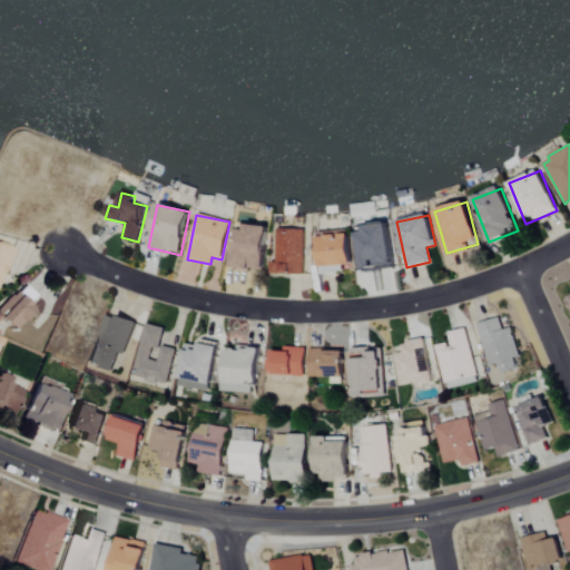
[(267,226),(236,225),(234,269),(265,272),(267,226)]
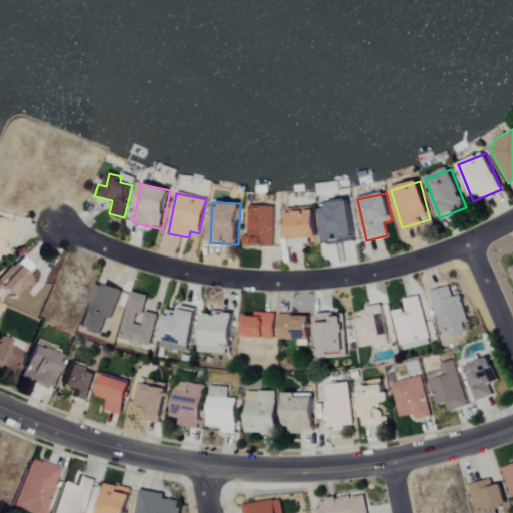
[(351,203),(322,206),(326,242),(354,239),(351,203)]
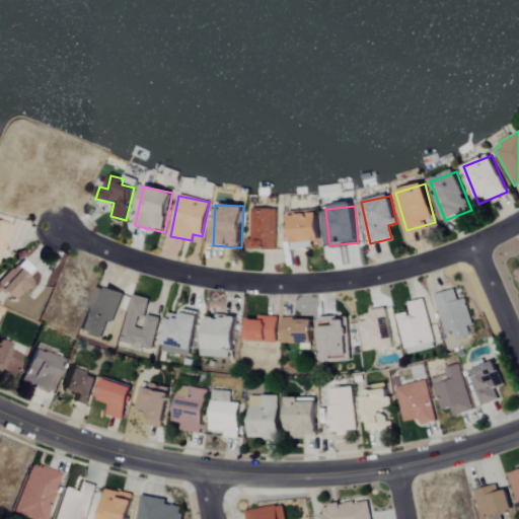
[(275,250),(276,210),(251,209),(249,249),(275,250)]
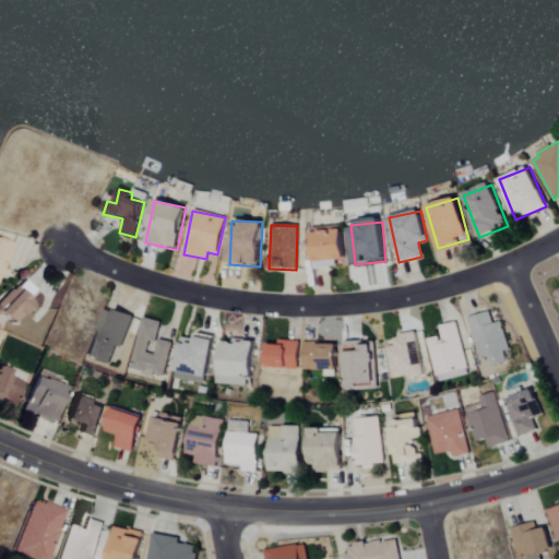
[(313,270),(333,269),(333,261),(344,260),(343,228),(311,229),(313,270)]
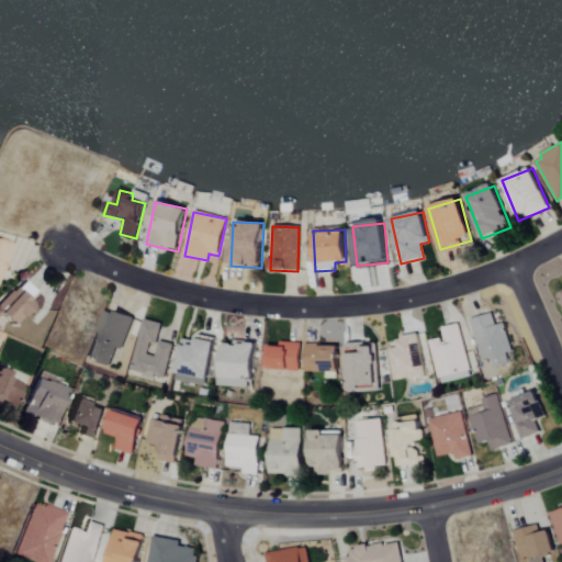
[(0,274),(10,245),(0,240),(0,274)]
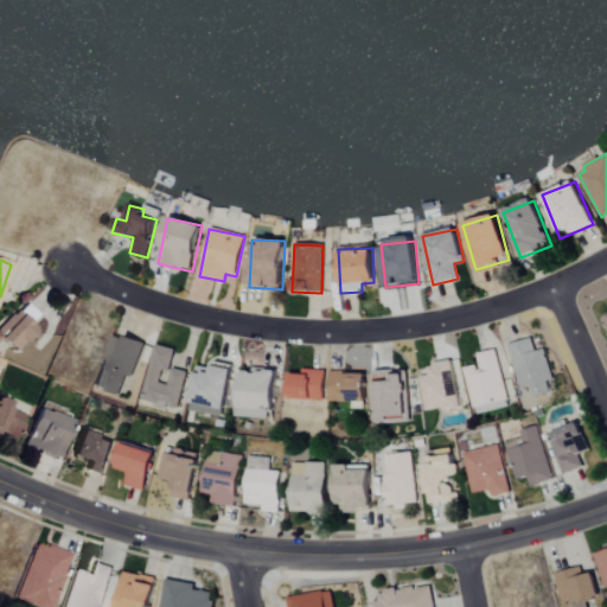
[(144,346),(112,334),(93,388),(117,397),(125,376),(132,378),(144,346)]
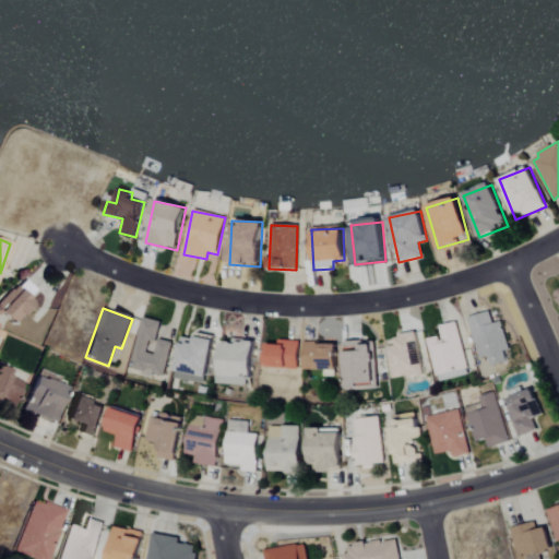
[(509,352),(501,322),(491,324),(488,312),(467,318),(478,359),(487,357),(489,367),(506,363),(503,354),(509,352)]
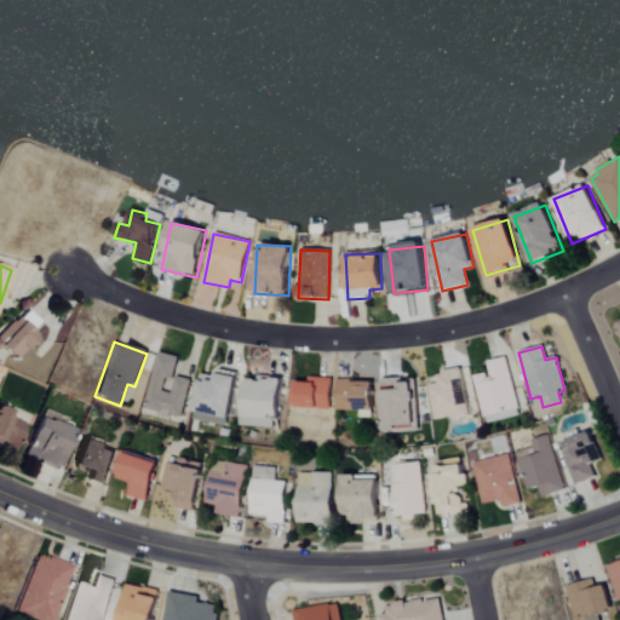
[(178,357),(156,352),(144,411),(182,419),(190,380),(174,377),(171,394),(162,391),(165,379),(172,380),(178,357)]
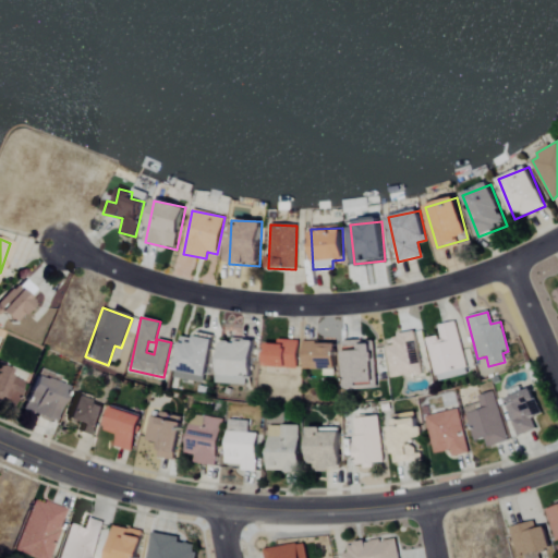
[(425,338),(435,381),(465,375),(455,322),(437,326),(439,336),(425,338)]
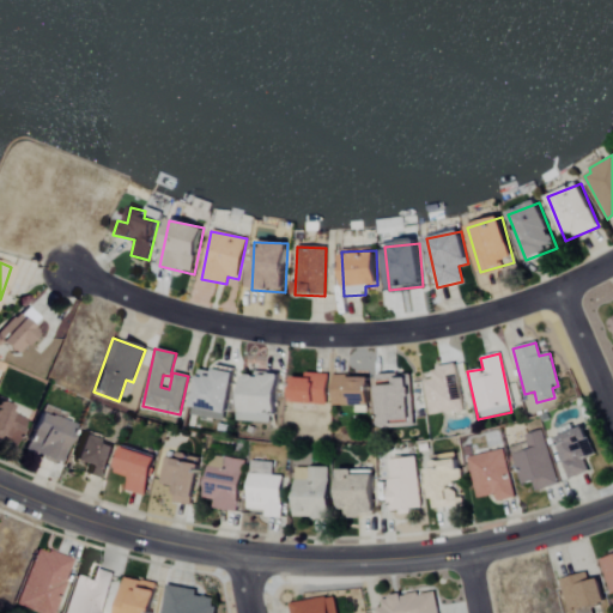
[(431,417),(463,411),(455,365),(423,371),(431,417)]
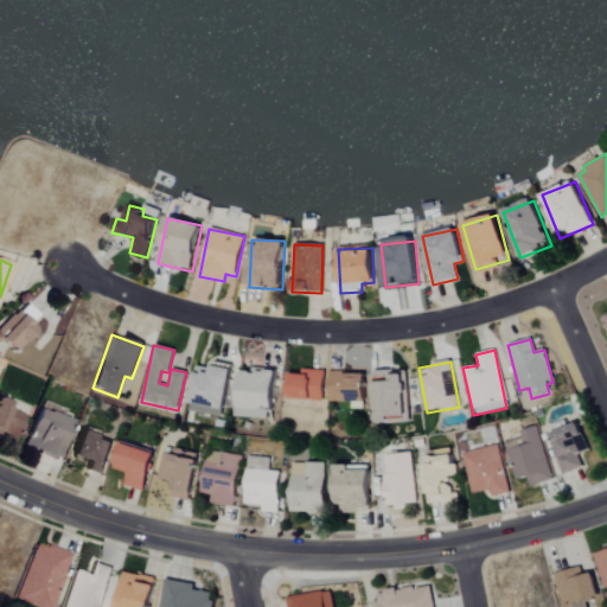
[(223,419),(232,371),(212,366),(211,370),(197,366),(187,411),(223,419)]
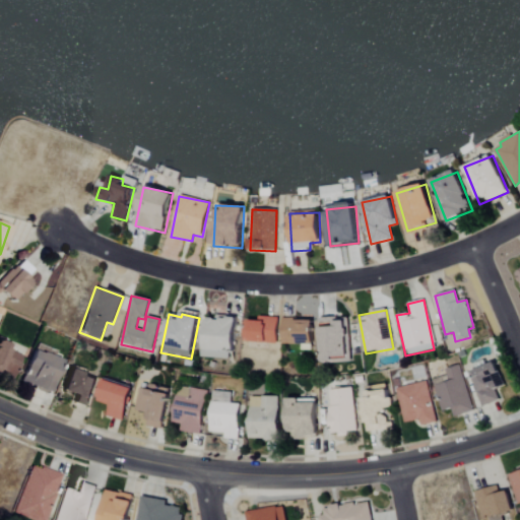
[(205,317),(203,359),(234,360),(236,319),(205,317)]
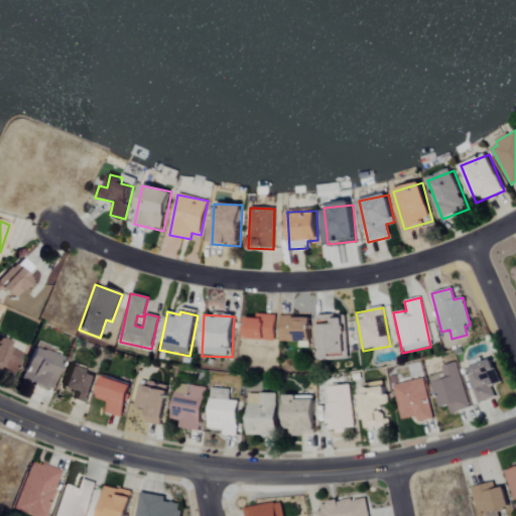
[(274,341),(275,315),(256,314),(256,318),(245,317),(244,340),(274,341)]
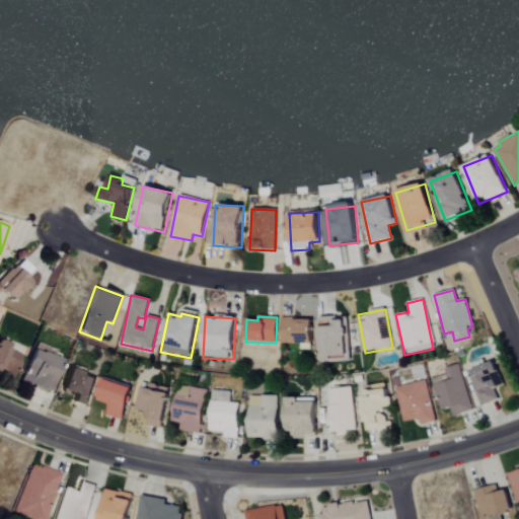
[(320,363),(349,362),(347,318),(319,318),(320,363)]
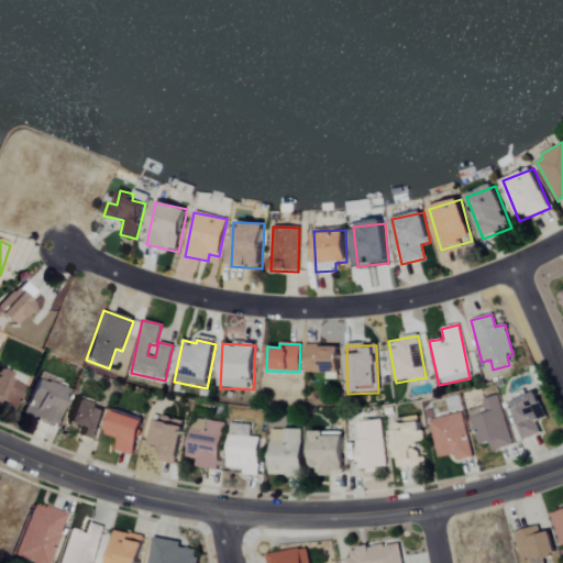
[(22,386),(6,379),(8,374),(0,370),(0,404),(13,409),(22,386)]
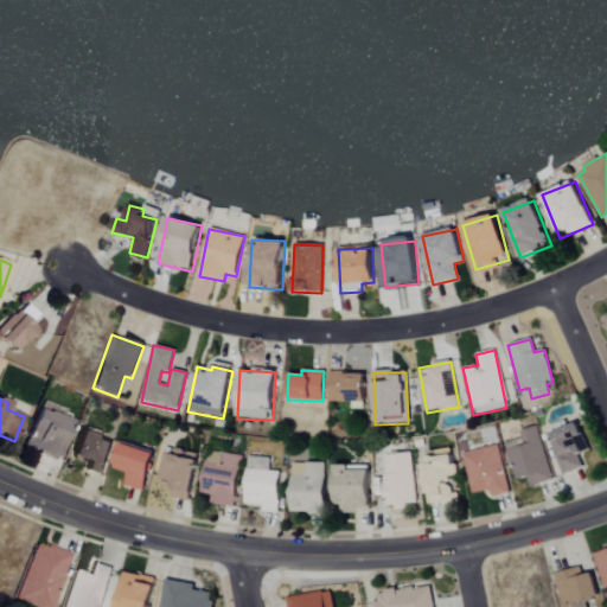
[(23,448),(58,459),(70,420),(59,417),(62,409),(38,401),(23,448)]
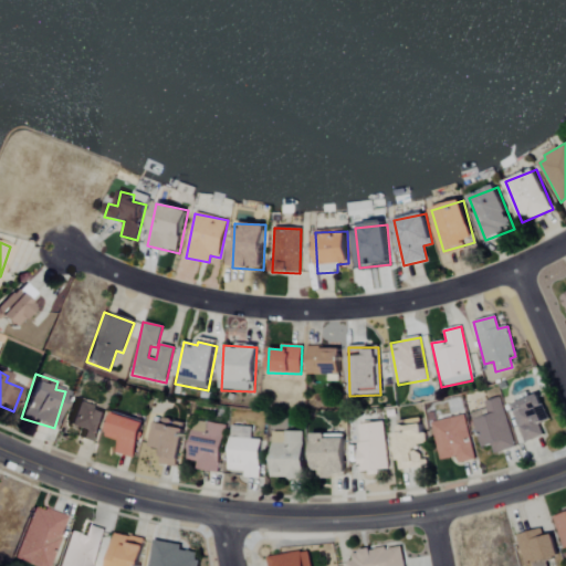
[(548,421),(540,396),(513,405),(524,442),(543,437),(540,423),(548,421)]
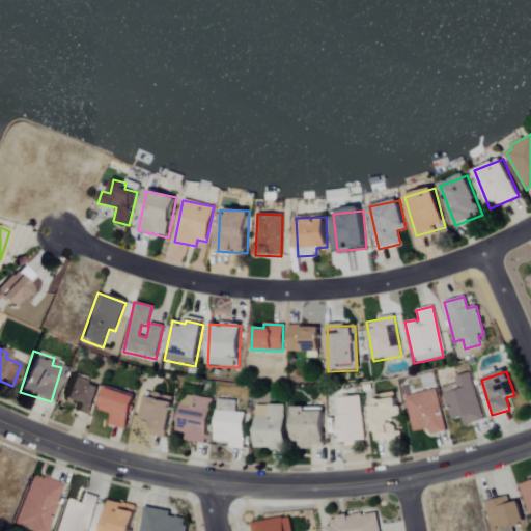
[(483,420),(469,373),(454,378),(459,391),(443,396),(451,421),(459,418),(463,426),(483,420)]
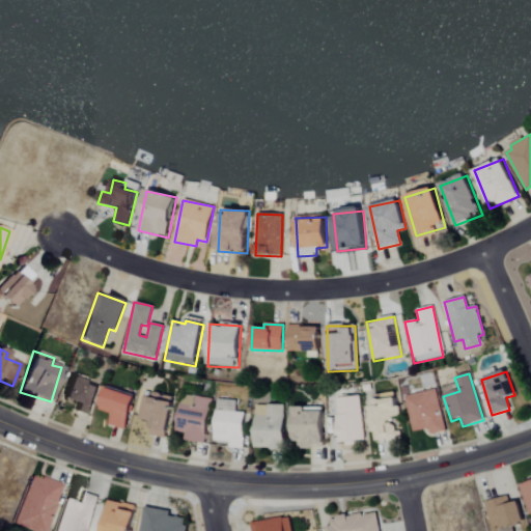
[(98,384),(67,378),(62,401),(76,404),(74,414),(90,417),(98,384)]
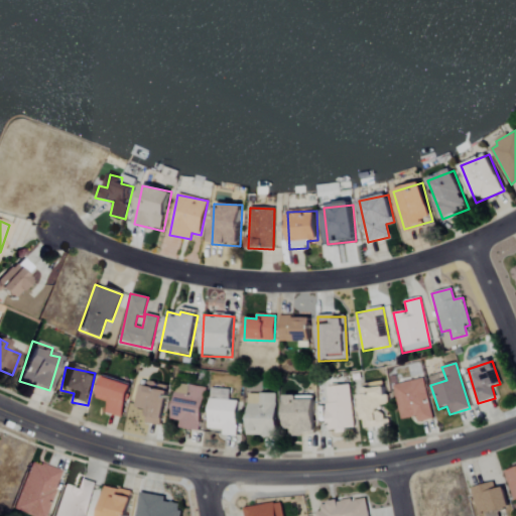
[(131,385),(102,377),(96,399),(108,403),(105,414),(122,418),(131,385)]
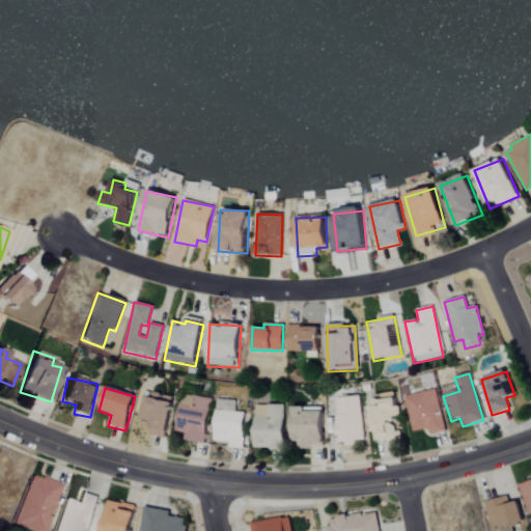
[(445,432),(436,390),(404,397),(412,432),(428,428),(429,436),(445,432)]
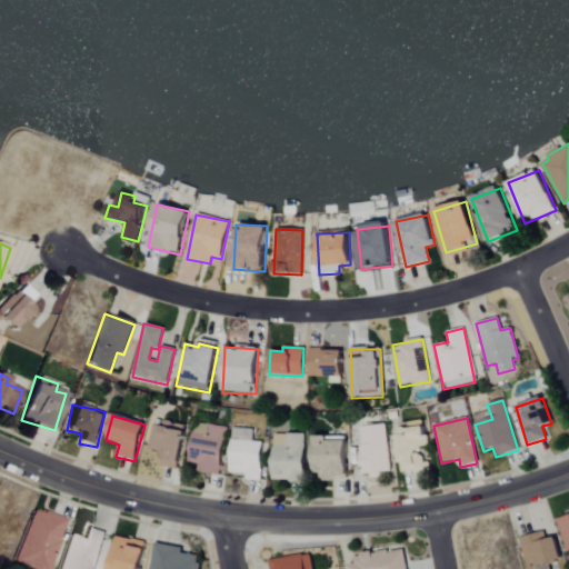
[(159,466),(177,470),(186,428),(155,420),(148,449),(162,452),(159,466)]
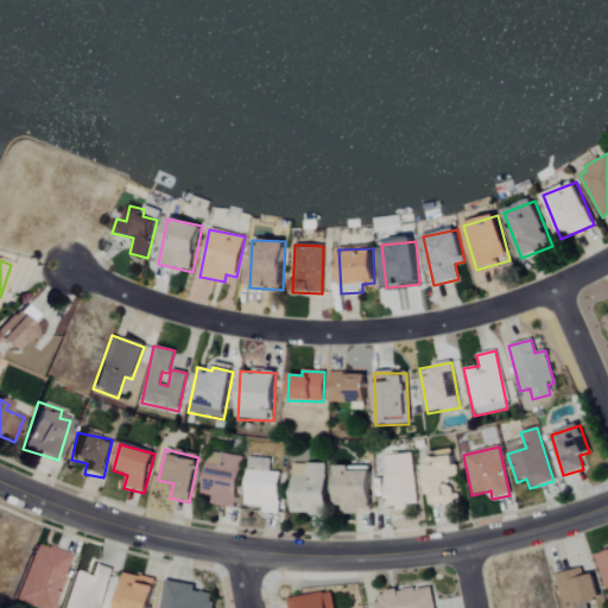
[(426,505),(451,502),(449,479),(456,477),(454,450),(435,451),(436,462),(423,463),(426,505)]
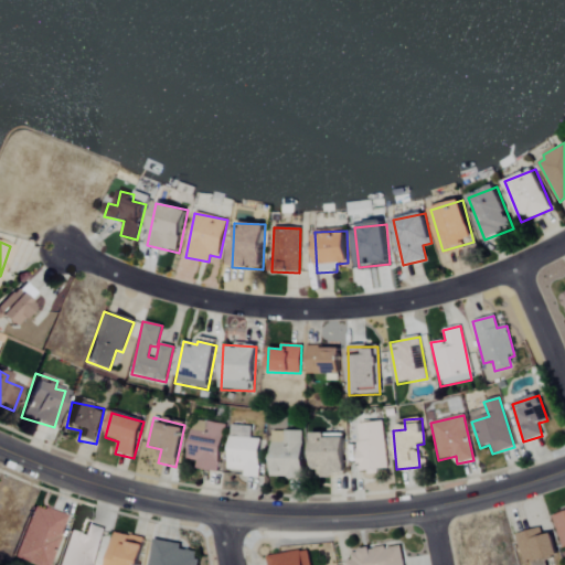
[(185,459),(196,461),(195,469),(216,472),(225,425),(193,419),(185,459)]
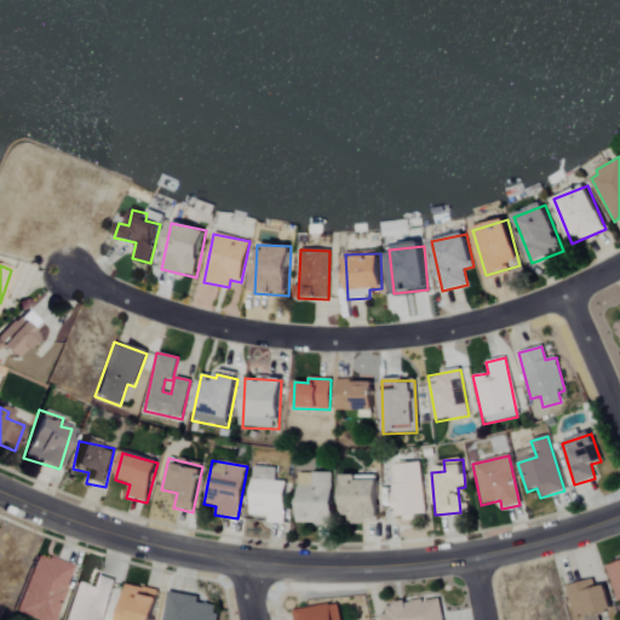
[(390,466),(396,518),(405,517),(405,520),(426,517),(422,463),(390,466)]
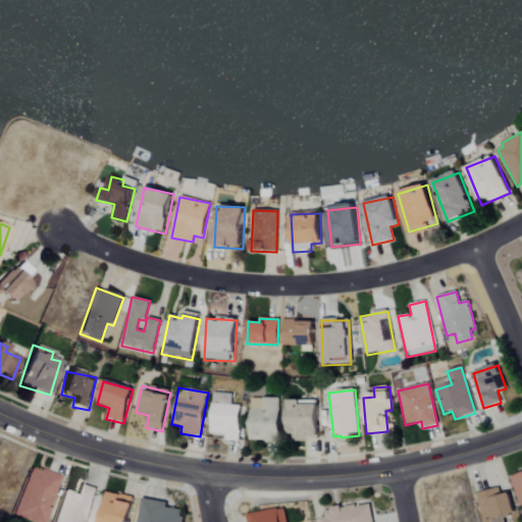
[(240,406),(231,406),(231,395),(212,394),(210,434),(225,435),(224,441),(239,441),(240,406)]
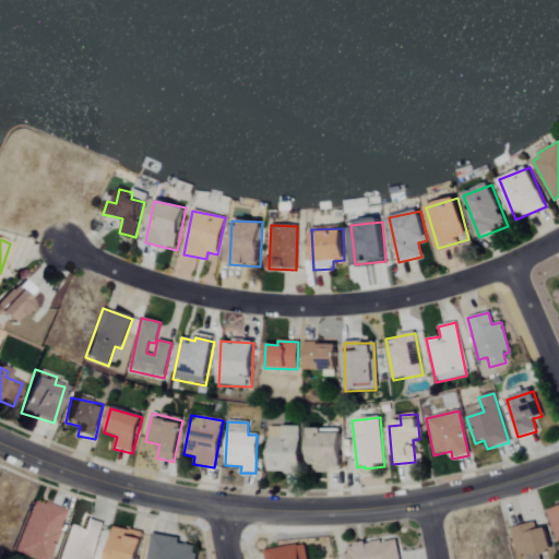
[(299,427),(281,427),(281,438),(266,439),(268,474),(300,473),(299,427)]
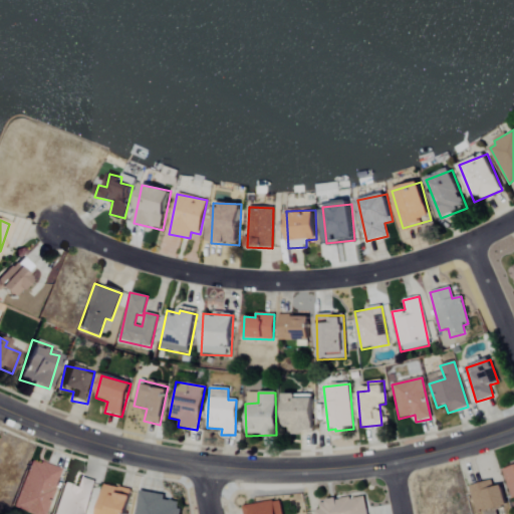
[(298,433),(314,433),(313,397),(295,397),(295,395),(283,395),(284,427),(297,427),(298,433)]
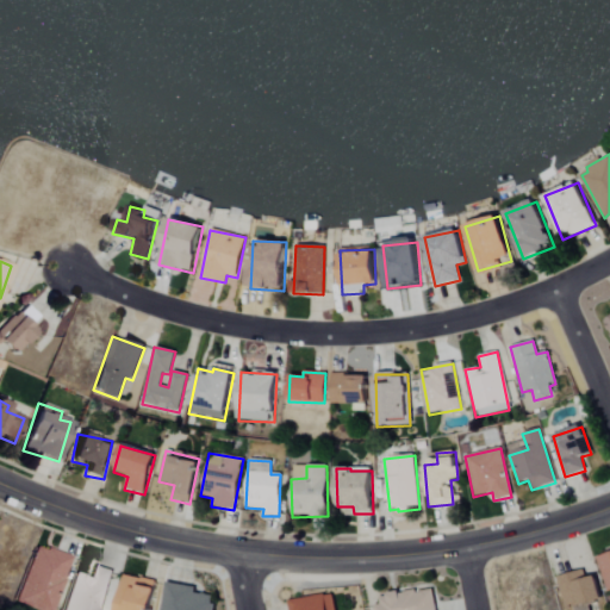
[(35,609),(51,609),(70,558),(33,545),(14,603),(35,609)]
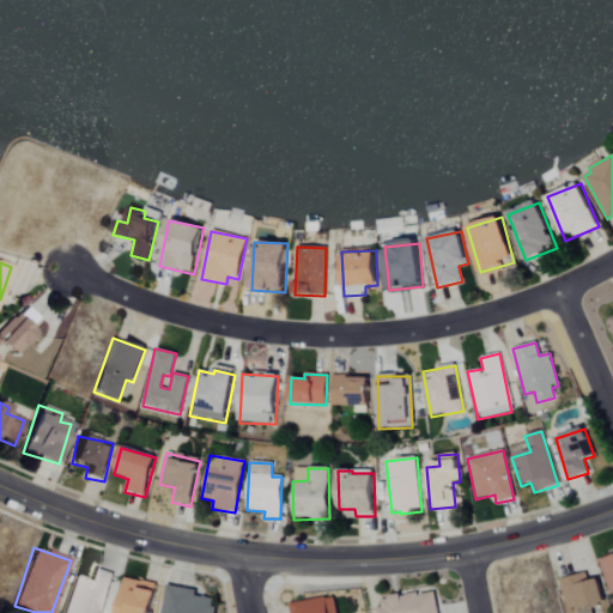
[(612,557),(600,562),(610,595),(612,593),(612,557)]
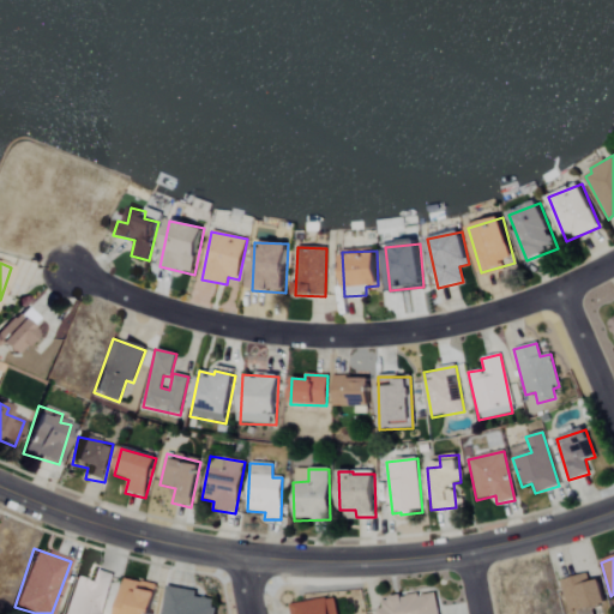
[(101,613),(112,575),(92,570),(90,582),(73,577),(62,613),(101,613)]
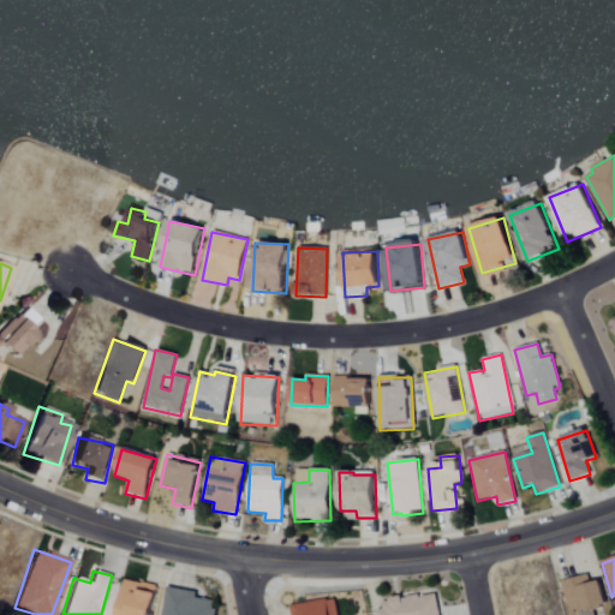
[(607,605),(599,581),(591,585),(587,574),(560,583),(569,614),(572,614),(579,613),(579,614),(595,614),(593,609),(607,605)]
